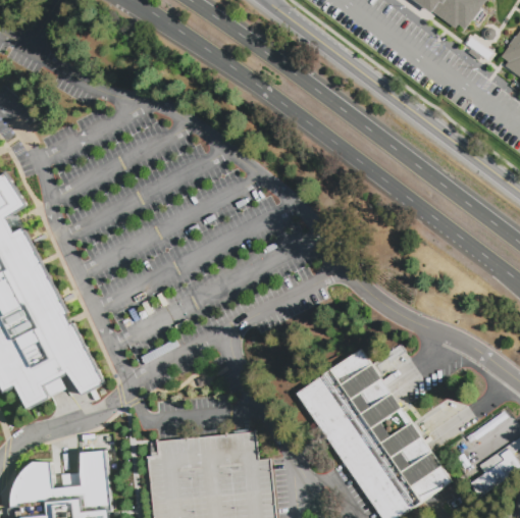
[(419,0),(453,24),(456,21),(463,26),(481,0),(419,0)]
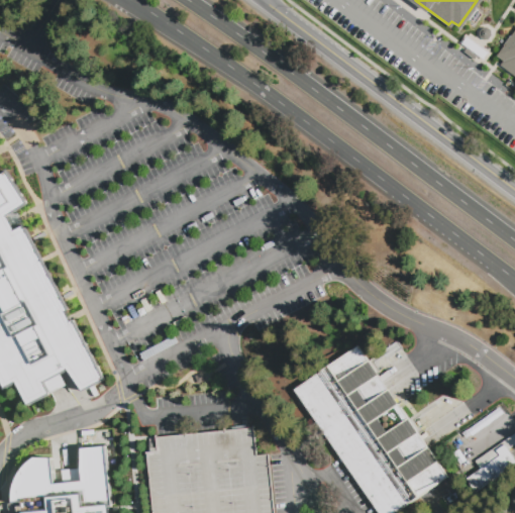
[(495,54),(514,25),(514,77),(510,74),(508,77),(514,82),(514,91),(503,83),(504,82),(482,66),(489,56),(499,62),(502,58),(495,54)]
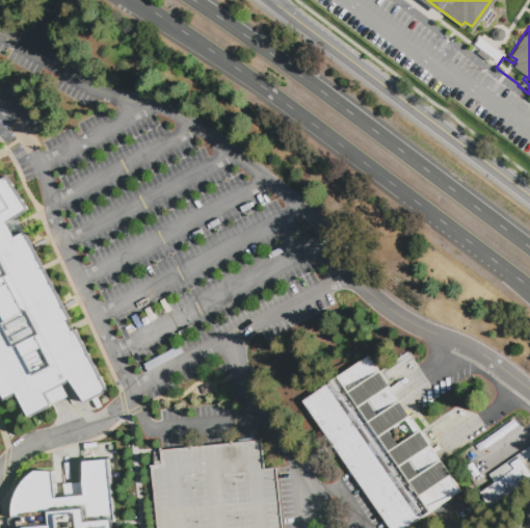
[(128,33),(139,41),(136,47),(125,38),(128,33)]
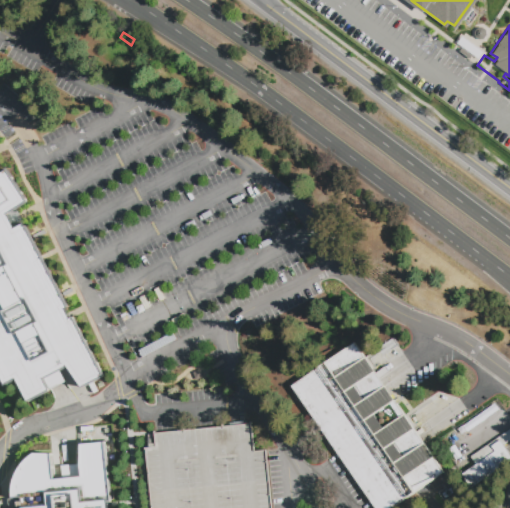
[(13,380),(3,383),(0,376),(0,171),(6,168),(27,200),(7,212),(11,219),(14,226),(23,221),(41,256),(66,305),(64,306),(68,313),(69,317),(71,316),(102,374),(78,386),(62,366),(59,369),(64,379),(24,400),(23,398),(22,396),(20,395),(13,380)]
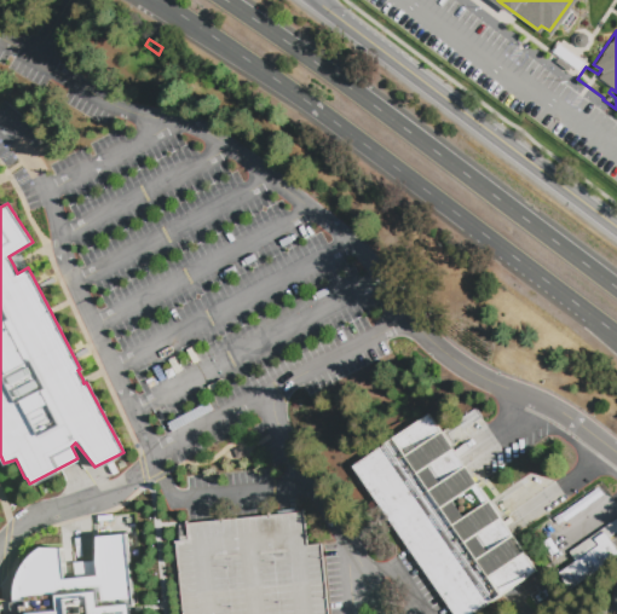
[(428,413),(543,579),(491,613),(453,613),(351,465),(428,413)]
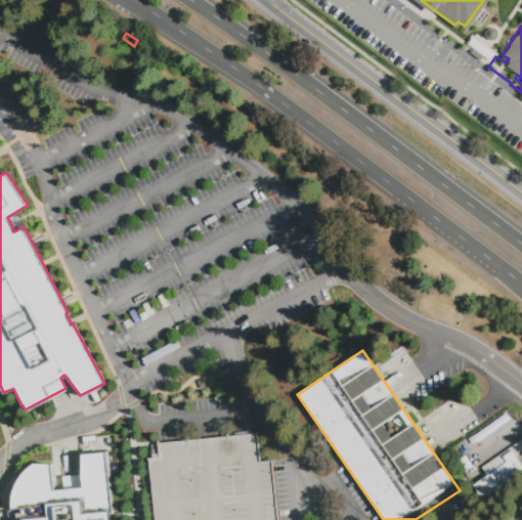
[(146,455),(153,519),(276,519),(270,457),(259,459),(256,430),(149,441),(151,455),(146,455)]
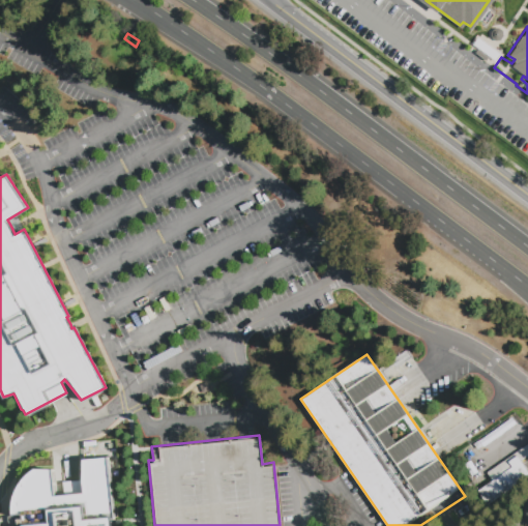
[(527,473),(486,503),(476,490),(511,466),(508,462),(517,456),(527,471),(527,473)]
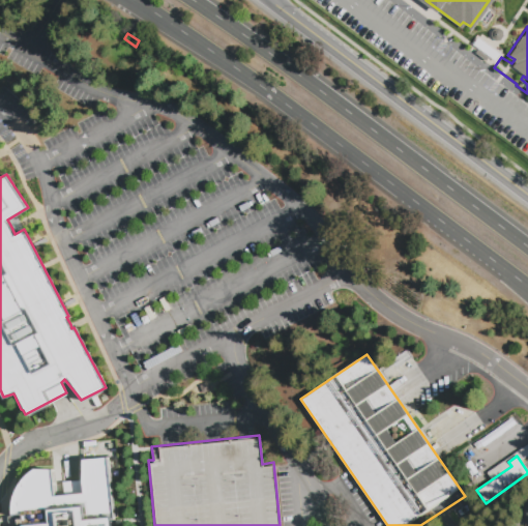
[(52,467),(55,494),(63,493),(62,480),(82,478),(82,459),(108,457),(113,507),(116,507),(117,516),(114,517),(114,518),(112,520),(111,525),(7,525),(7,516),(10,515),(10,506),(12,496),(17,486),(23,476),(29,471),(34,467),(52,467)]
